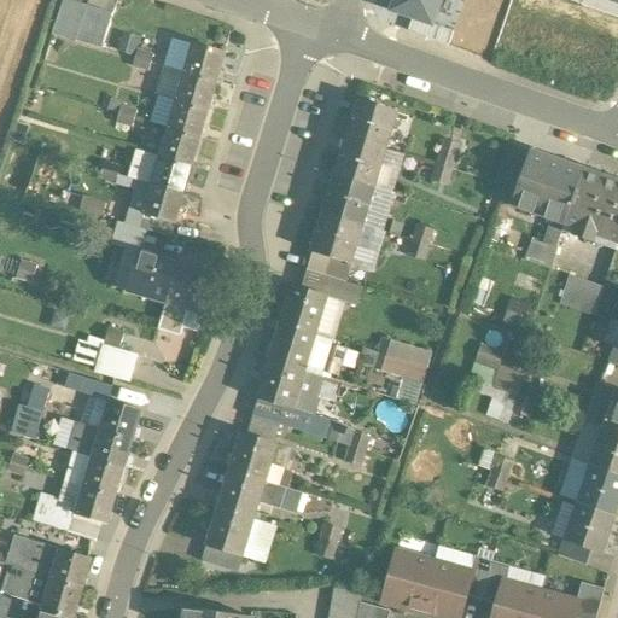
[(85,9),(63,0),(51,35),(73,44),(74,42),(85,9)]
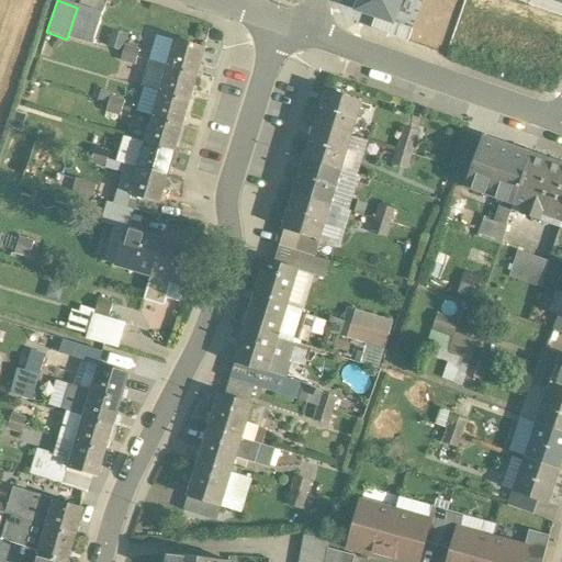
[(400,0),(359,0),(356,10),(373,17),(392,23),(400,0)]
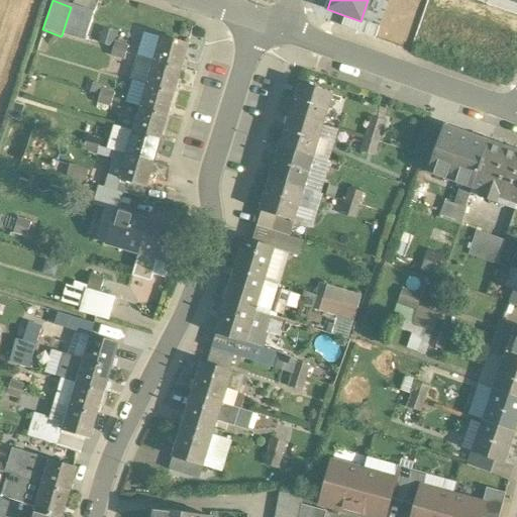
[(93,12),(72,5),(71,7),(62,35),(83,41),(93,12)]
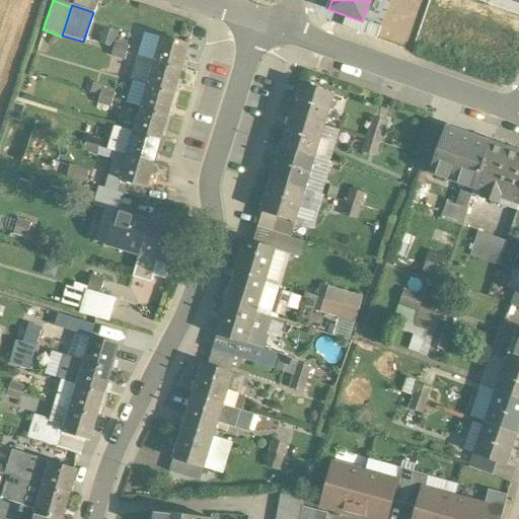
[(362,21),(345,15),(341,26),(376,40),(380,28),(362,21)]
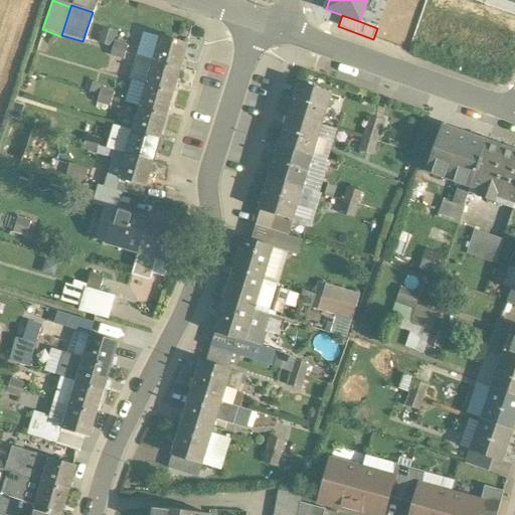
[(98,43),(111,47),(112,42),(114,43),(117,32),(102,28),(98,43)]
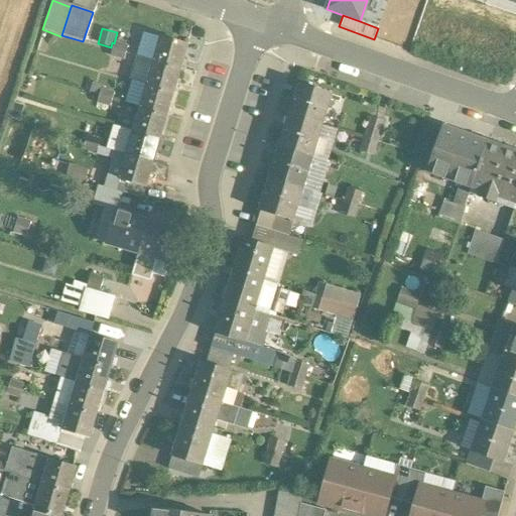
[(136,56),(153,60),(159,38),(142,34),(136,56)]
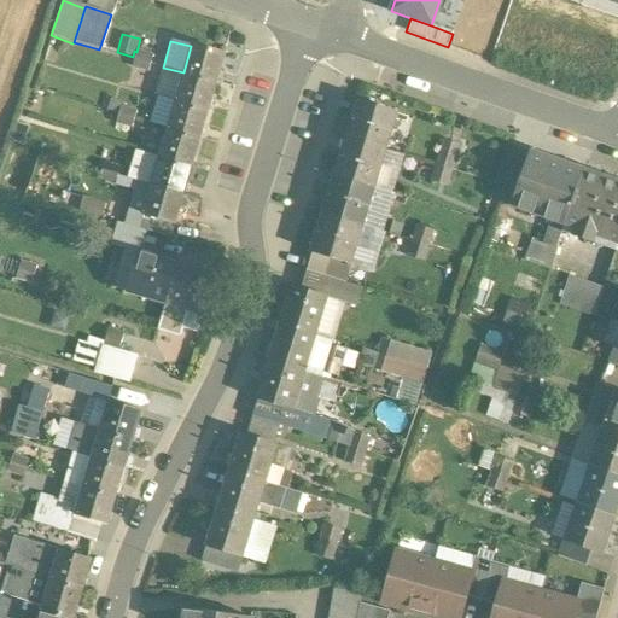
[(222,56),(191,46),(184,73),(215,82),(222,56)]
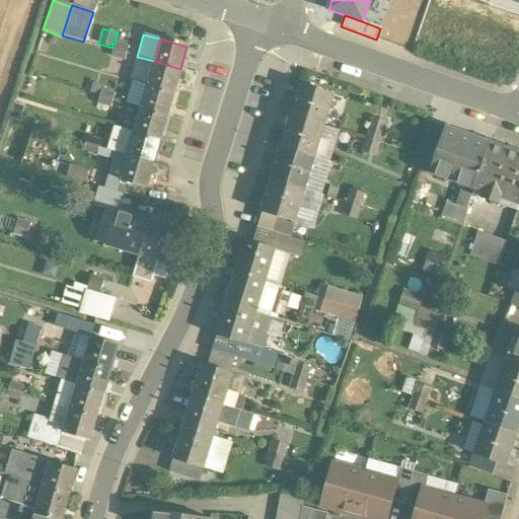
[(112,48),(110,50),(125,54),(127,47),(115,44),(113,43),(112,48)]
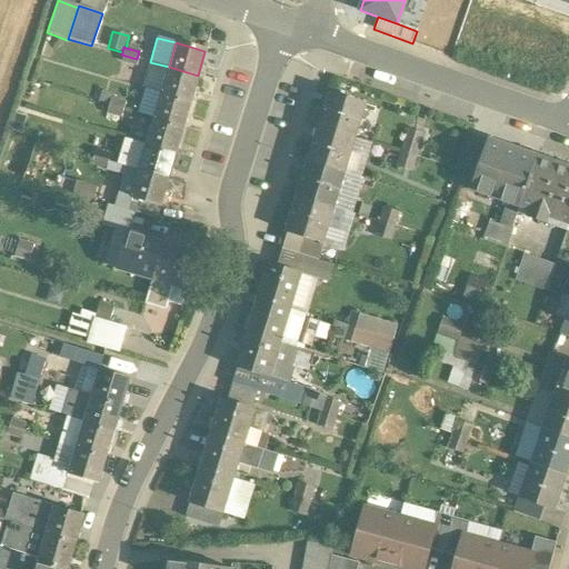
[(137,59),(121,55),(120,61),(135,66),(137,59)]
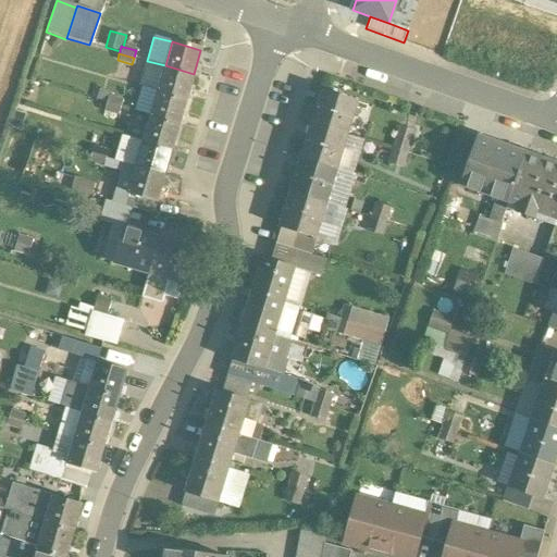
[(194,74),(165,65),(158,91),(186,100),(194,74)]
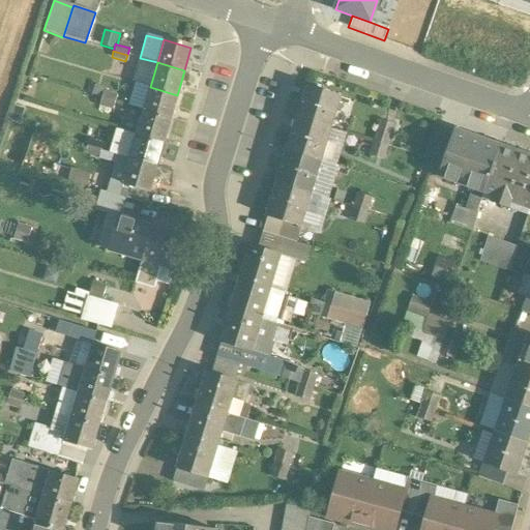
[(177,95),(150,87),(143,112),(170,120),(177,95)]
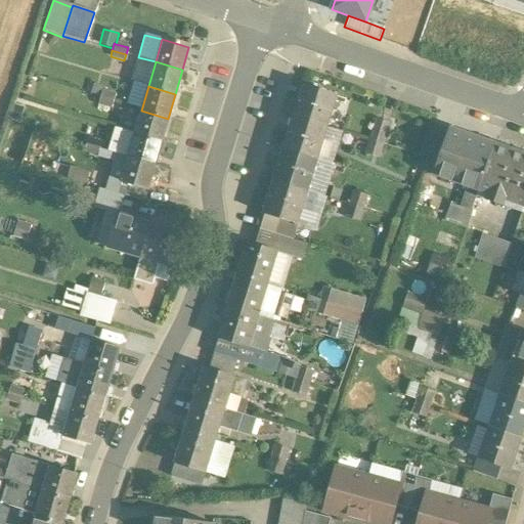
[(335,96),(301,86),(292,117),(325,127),(335,96)]
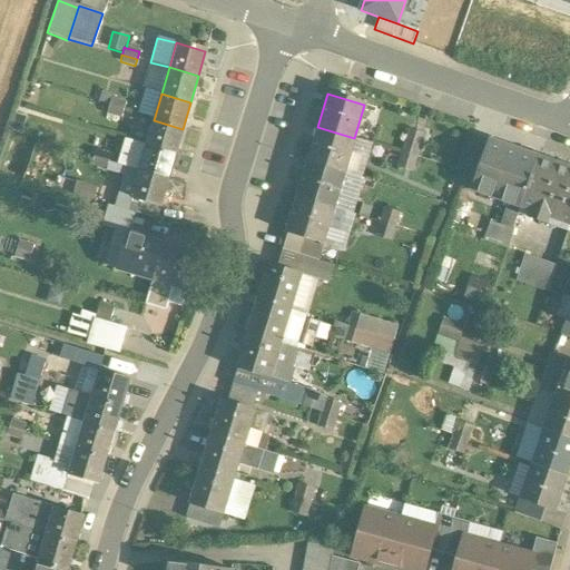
[(124,104),(109,99),(107,107),(121,110),(124,104)]
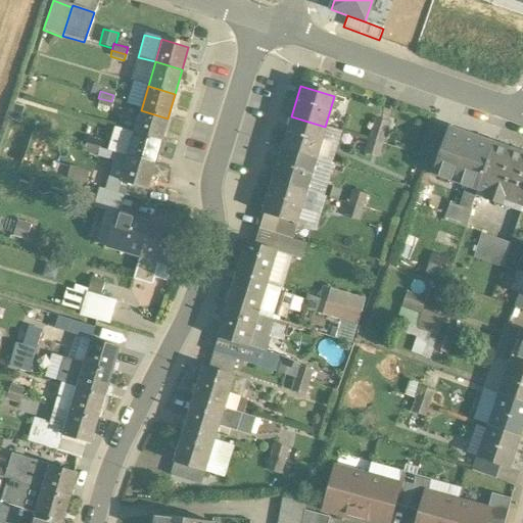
[(111,101),(98,98),(96,104),(109,108),(111,101)]
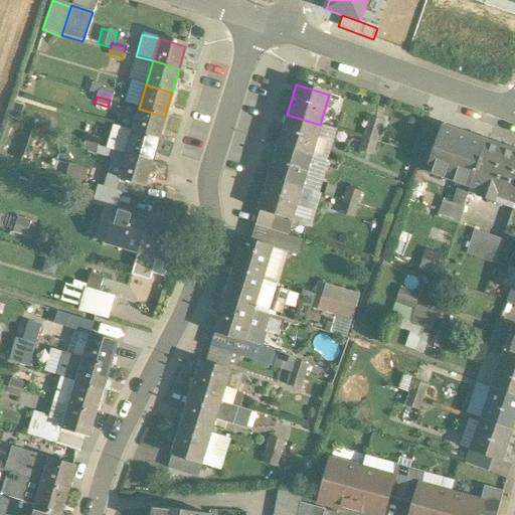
[(165,117),(139,109),(132,131),(158,139),(165,117)]
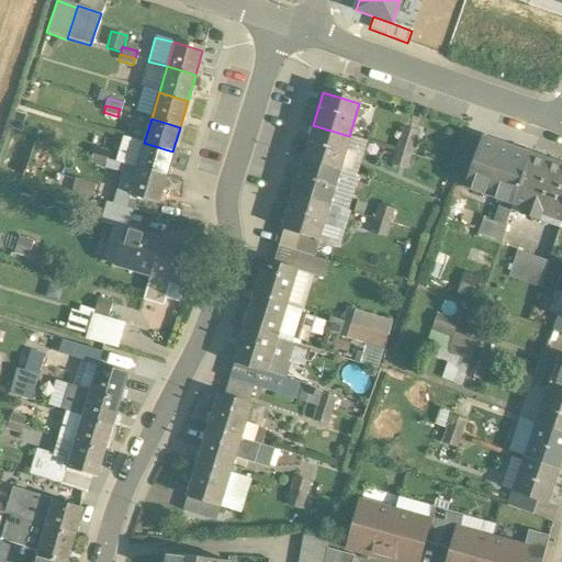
[(349,136),(313,125),(302,159),(338,171),(349,136)]
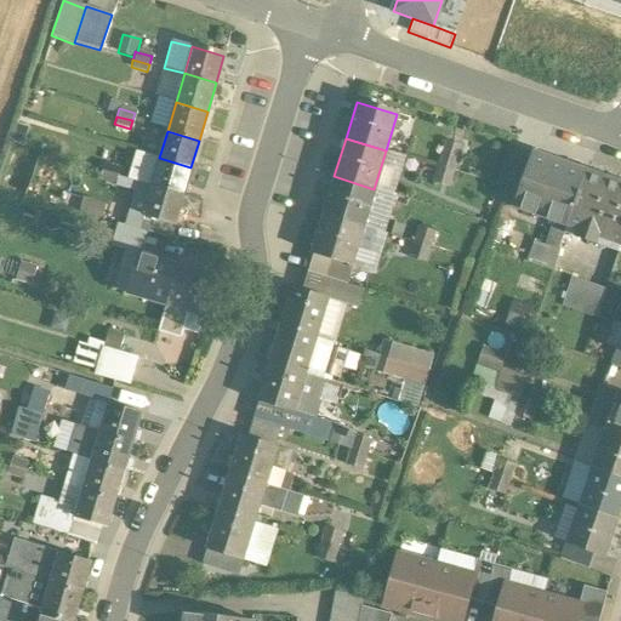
[(456,157),(442,152),(437,167),(451,172),(456,157)]
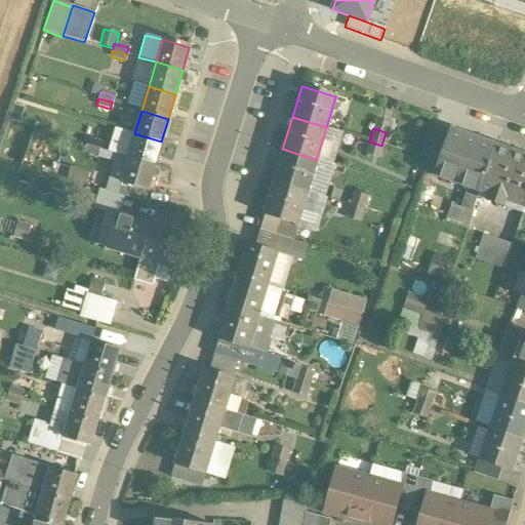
[(496,146),(450,129),(434,176),(470,189),(480,193),(496,146)]
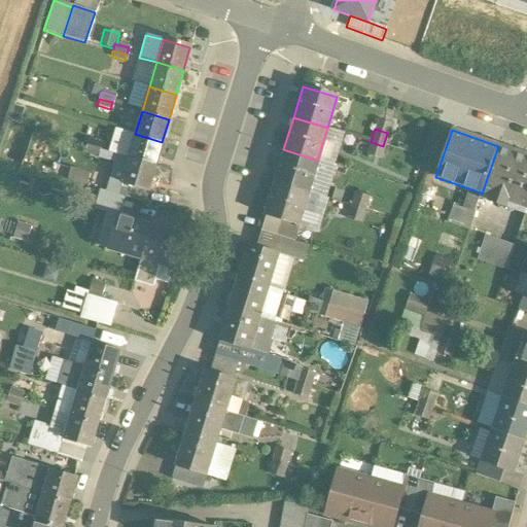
[(162,142),(135,134),(128,159),(154,167),(162,142)]
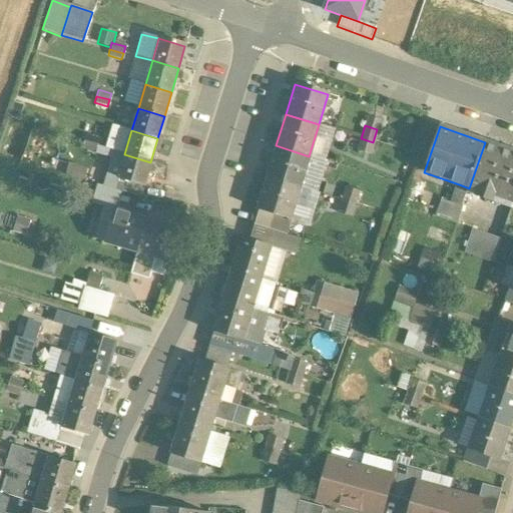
[(97,139),(85,135),(83,142),(96,146),(97,139)]
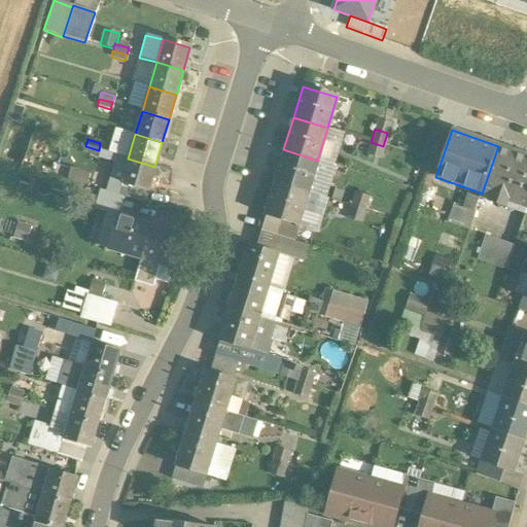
[(383,146),(371,142),(366,155),(379,160),(383,146)]
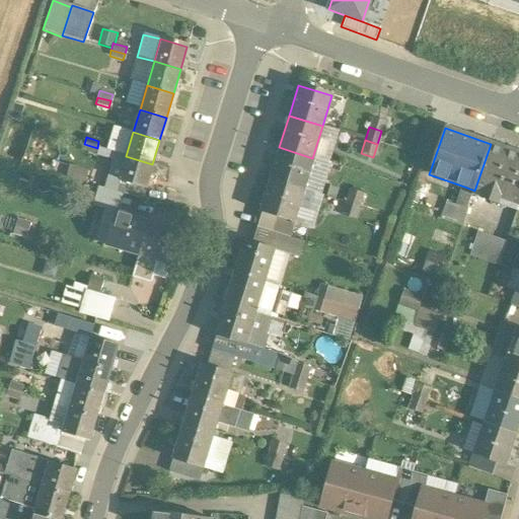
[(97,148),(84,144),(82,151),(95,154),(97,148)]
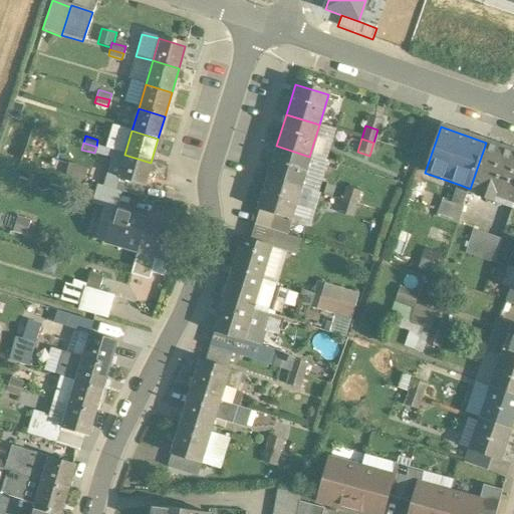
[(513,152),(486,143),(470,189),(468,194),(513,210),(513,208),(513,152)]
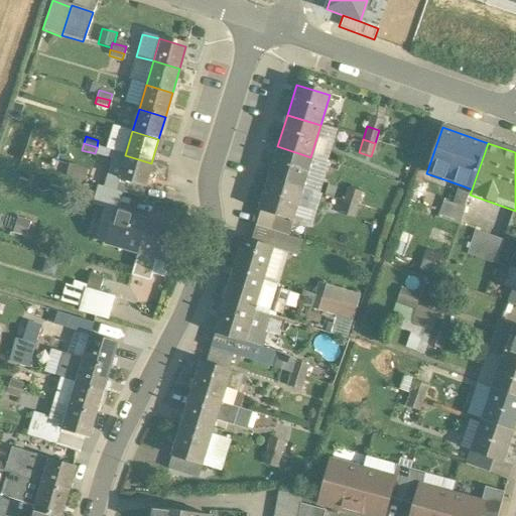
[(310,157),(277,146),(267,177),(300,187),(310,157)]
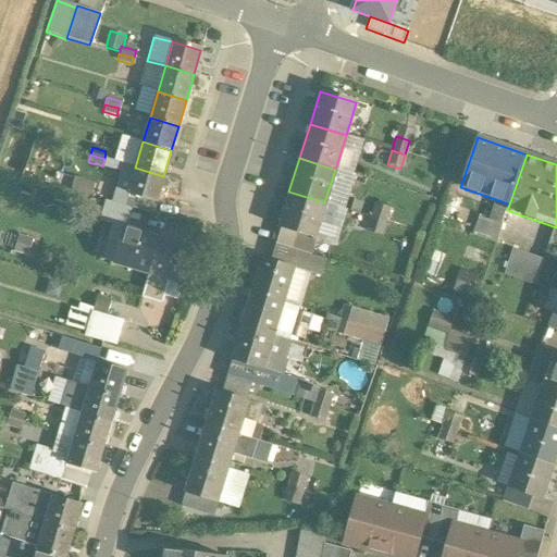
[(163,176),(135,168),(127,194),(156,202),(163,176)]
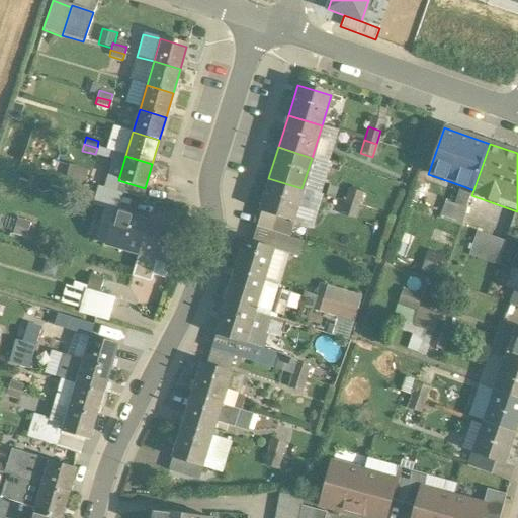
[(312,158),(301,188),(321,193),(330,163),(312,158)]
